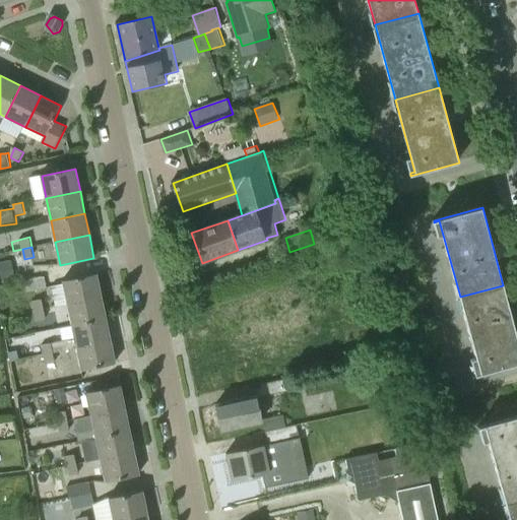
[(13,260),(0,262),(0,283),(17,279),(13,260)]
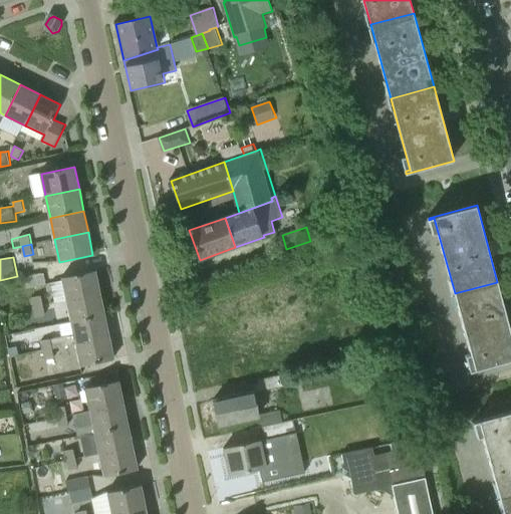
[(67,300),(100,293),(96,271),(63,278),(63,280),(52,283),(56,302),(67,300)]
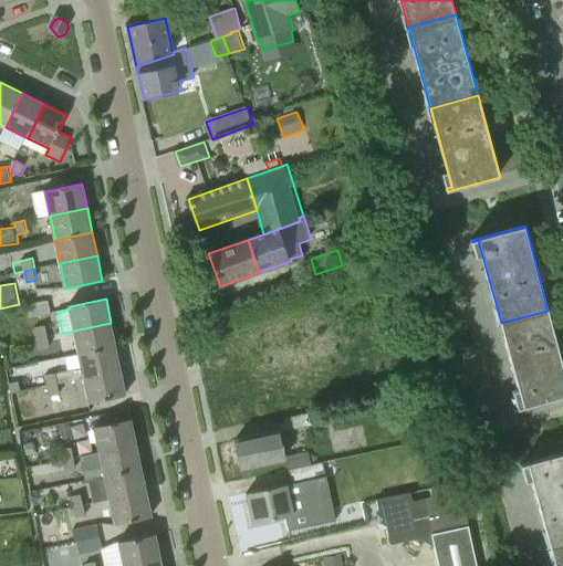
[(50,301),(28,305),(31,318),(52,313),(50,301)]
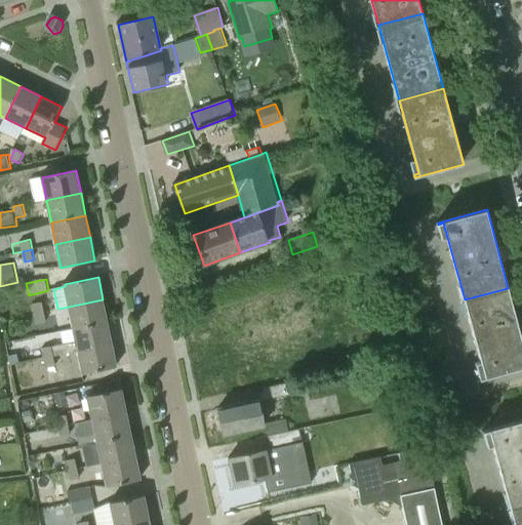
[(480,377),(480,379),(521,368),(521,338),(508,288),(465,299),(485,376),(480,377)]
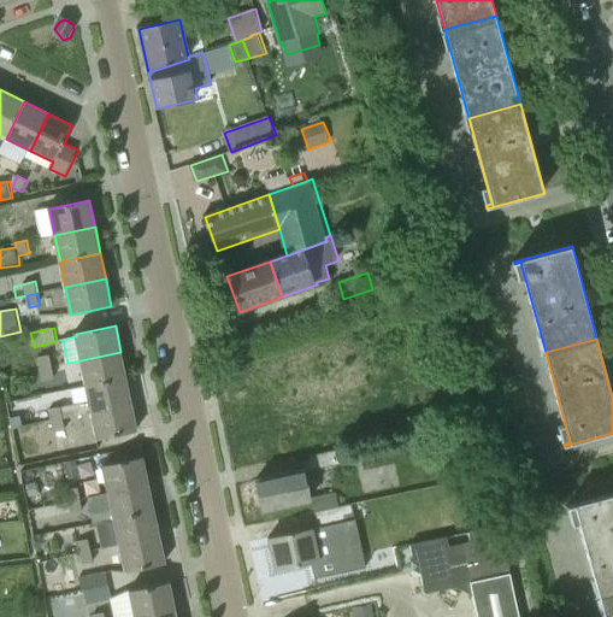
[(87,387),(127,378),(121,352),(81,360),(87,387)]
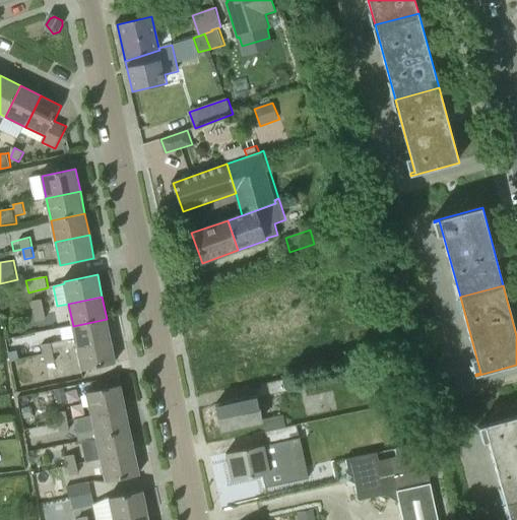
[(33,301),(35,311),(46,309),(44,299),(33,301)]
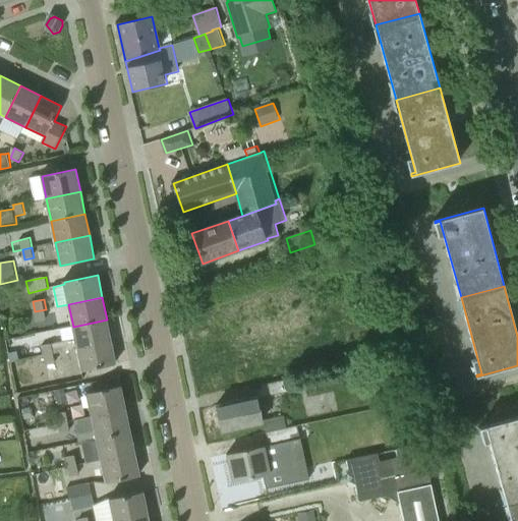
[(46,309),(35,311),(37,322),(48,320),(46,309)]
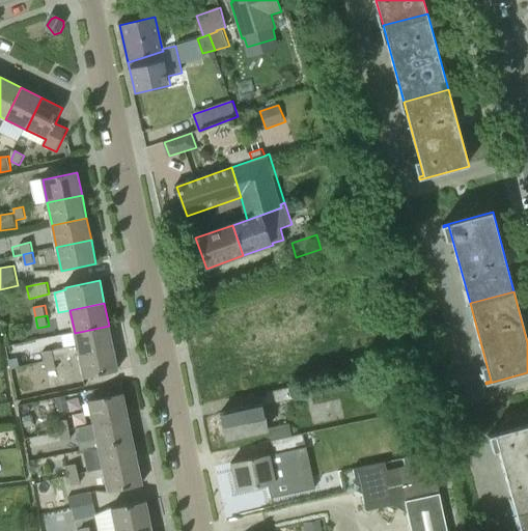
[(79,355),(114,347),(109,326),(75,333),(62,335),(64,347),(35,354),(37,364),(45,362),(55,360),(79,355)]
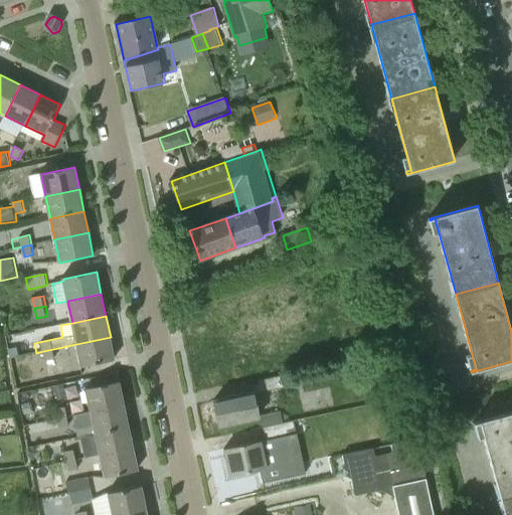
[(76,344),(81,367),(115,360),(111,337),(76,344)]
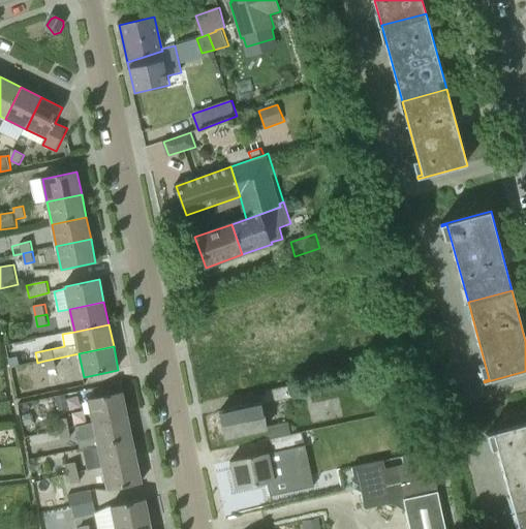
[(21,358),(11,359),(13,368),(22,366),(21,358)]
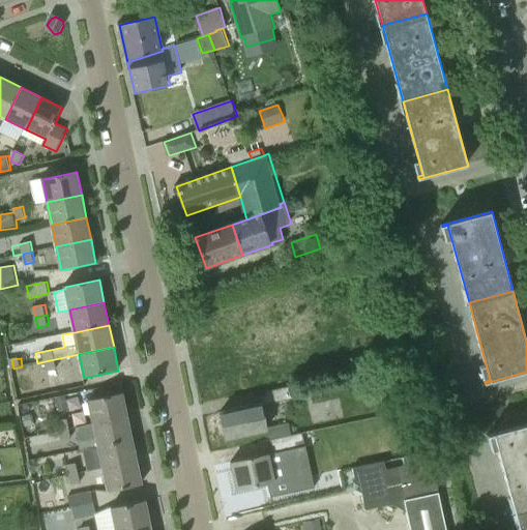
[(55,359),(45,361),(47,373),(57,370),(55,359)]
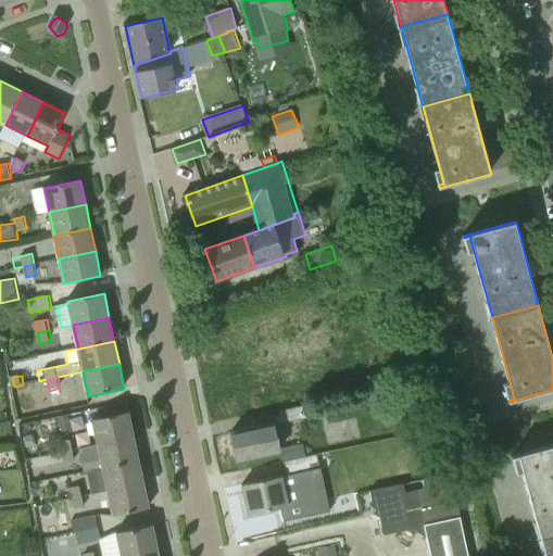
[(277,424),(277,425),(313,417),(311,404),(281,411),(274,424),(277,424)]
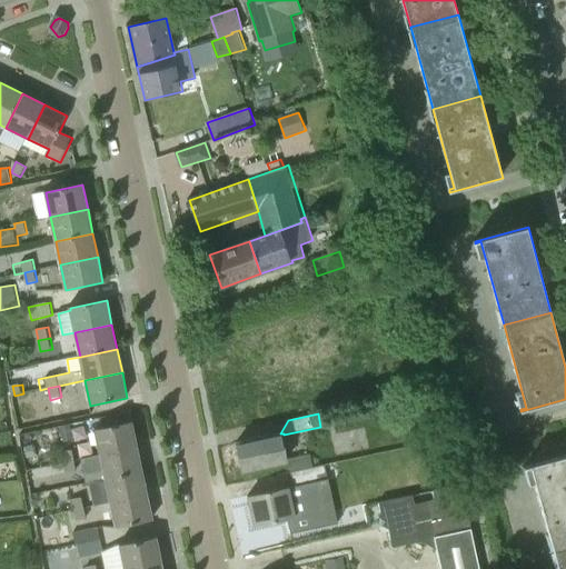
[(100,455),(138,447),(132,421),(96,430),(100,455)]
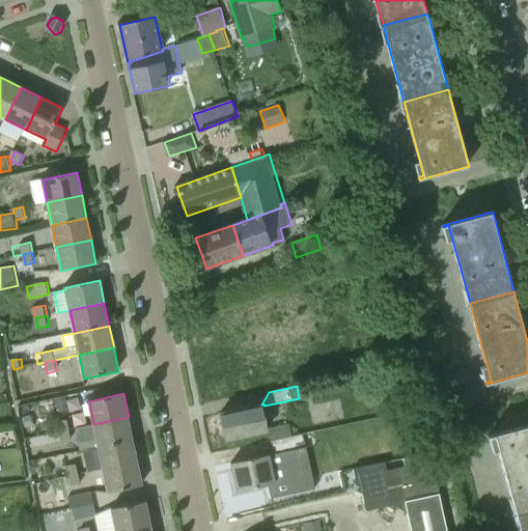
[(270,430),(269,428),(265,406),(265,404),(261,404),(222,414),(227,440),(268,431),(270,430)]
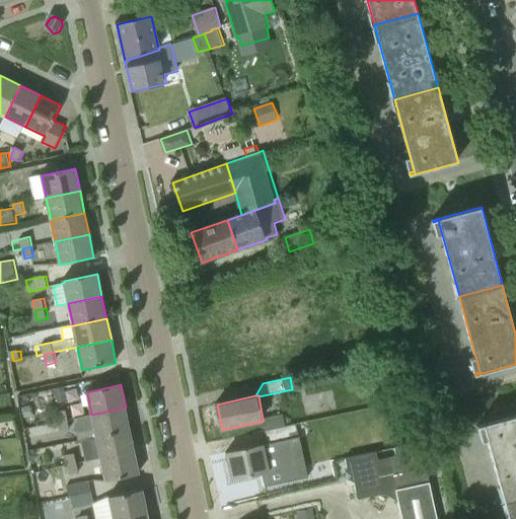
[(32,405),(24,406),(25,419),(34,417),(32,405)]
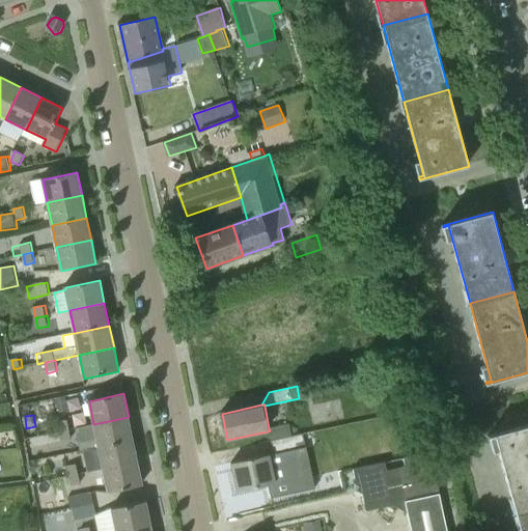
[(99,447),(133,440),(129,417),(93,424),(99,447)]
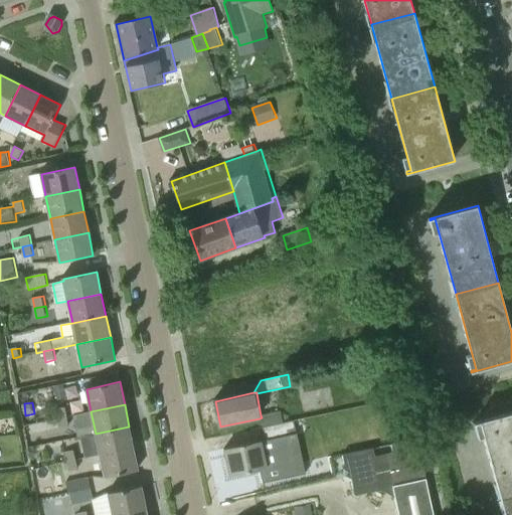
[(56,408),(58,418),(68,416),(66,406),(56,408)]
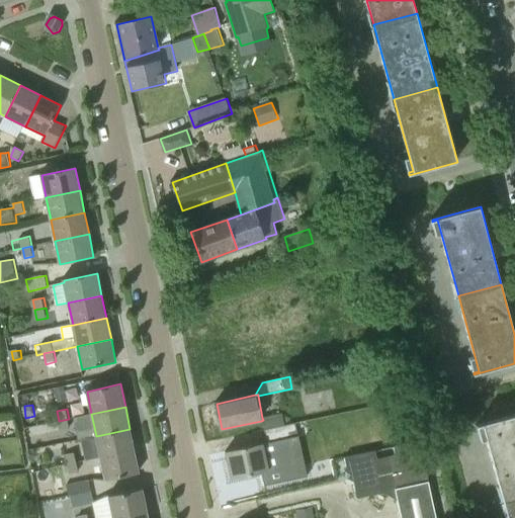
[(483,425),(504,501),(514,498),(514,415),(478,425),(478,427),(483,425)]
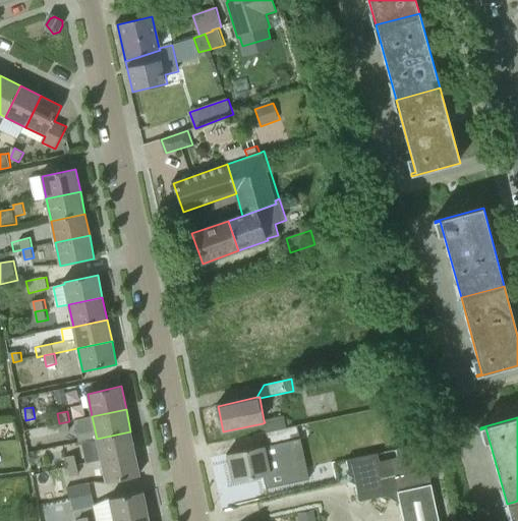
[(69,421),(59,423),(61,433),(71,431),(69,421)]
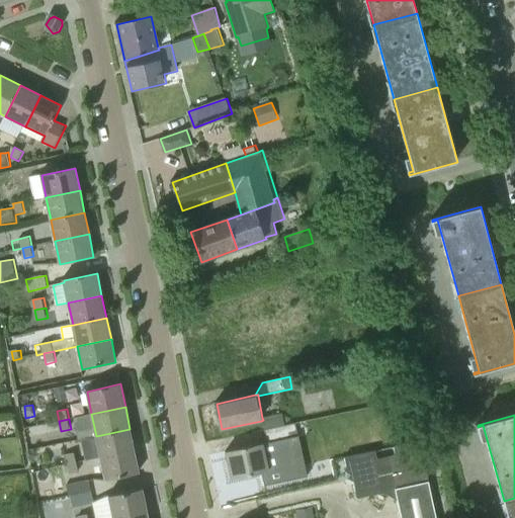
[(285,425),(266,429),(269,443),(299,437),(299,438),(314,435),(312,421),(297,424),(296,423),(285,425)]
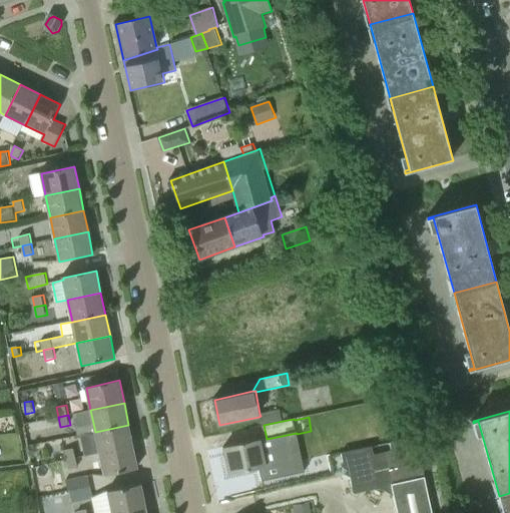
[(100,454),(133,447),(128,425),(95,432),(100,454)]
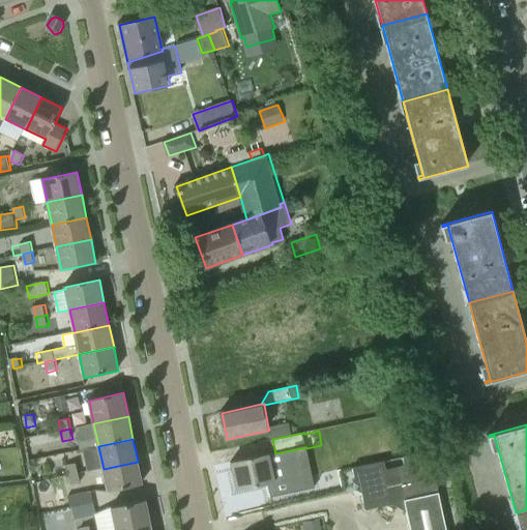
[(447,529),(431,451),(404,458),(406,466),(387,469),(385,462),(354,469),(356,477),(353,481),(361,487),(367,510),(405,502),(411,529),(447,529)]
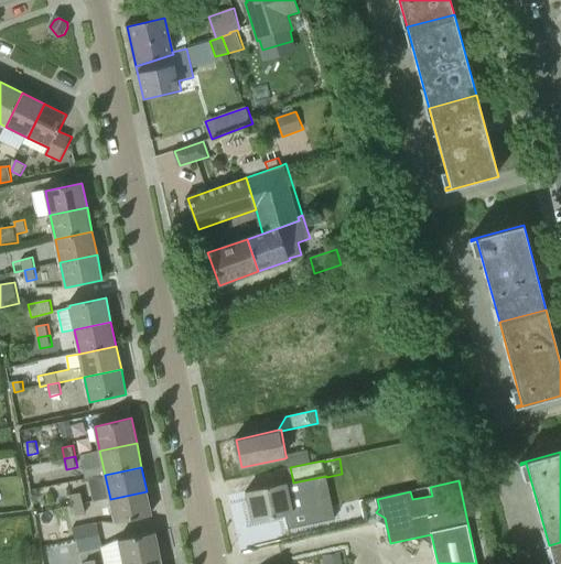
[(254,522),(292,513),(287,484),(247,491),(254,522)]
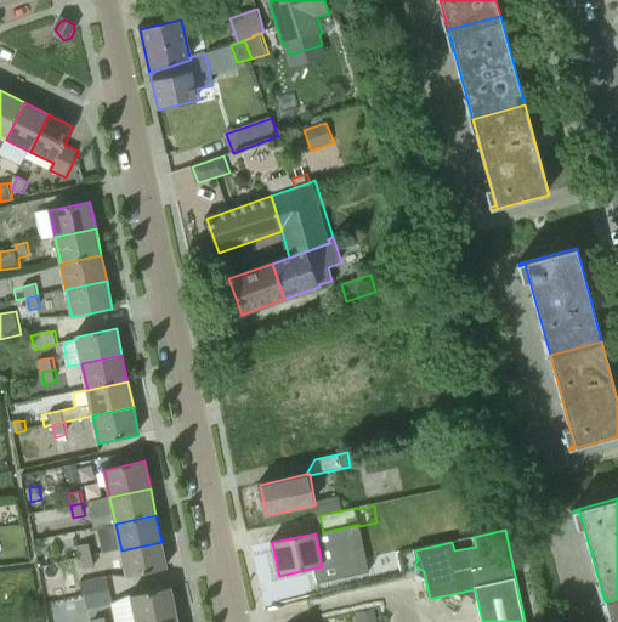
[(122,550),(128,577),(168,569),(162,542),(122,550)]
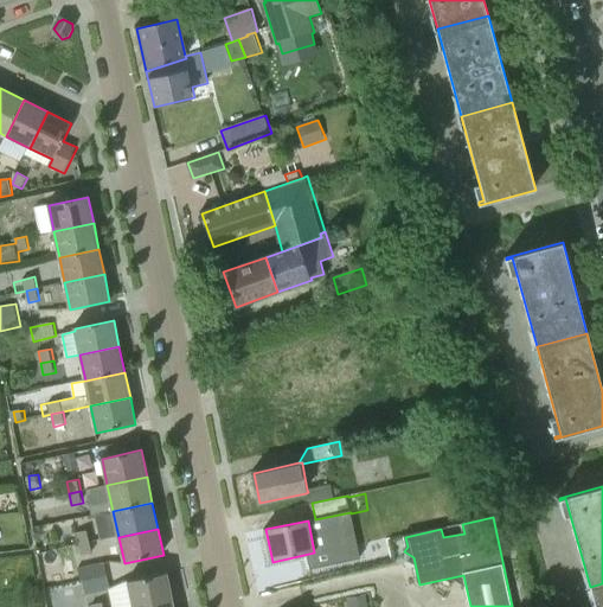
[(79,544),(91,542),(88,530),(77,532),(79,544)]
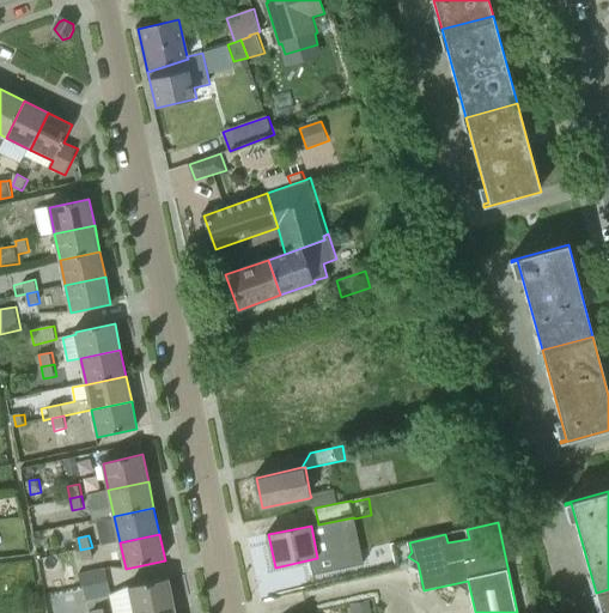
[(92,547),(80,550),(83,562),(95,559),(92,547)]
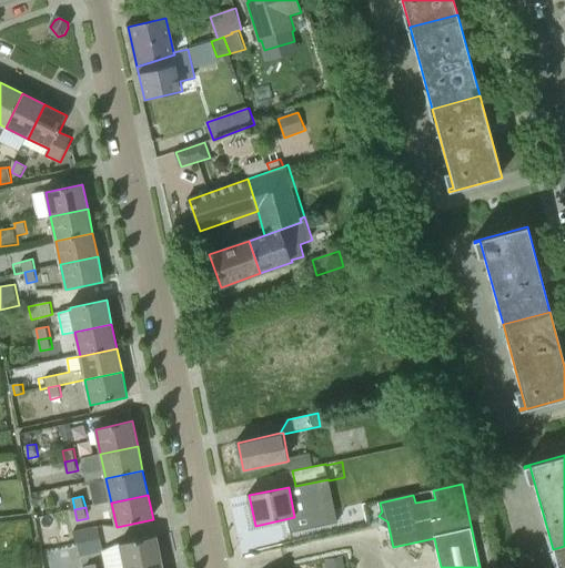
[(100,526),(74,531),(77,545),(78,544),(78,543),(102,538),(100,526)]
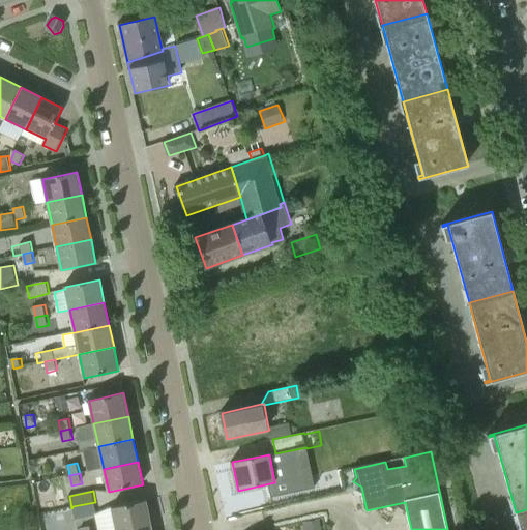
[(120,529),(151,524),(146,500),(125,505),(97,512),(95,513),(96,514),(98,529),(120,529)]
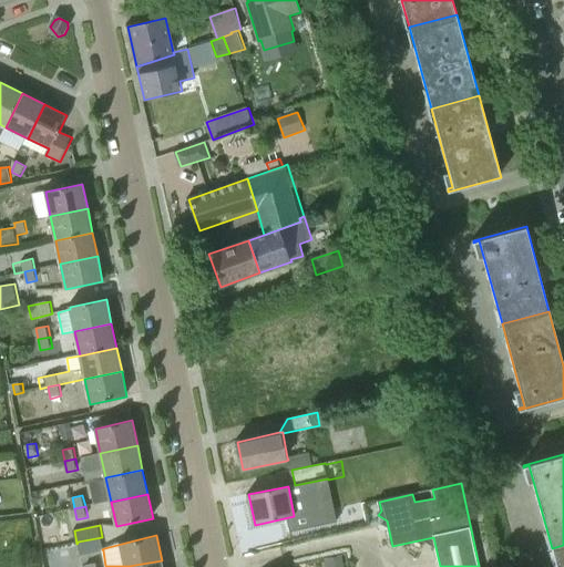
[(104,548),(102,537),(78,542),(78,543),(81,555),(103,550),(102,549),(104,548)]
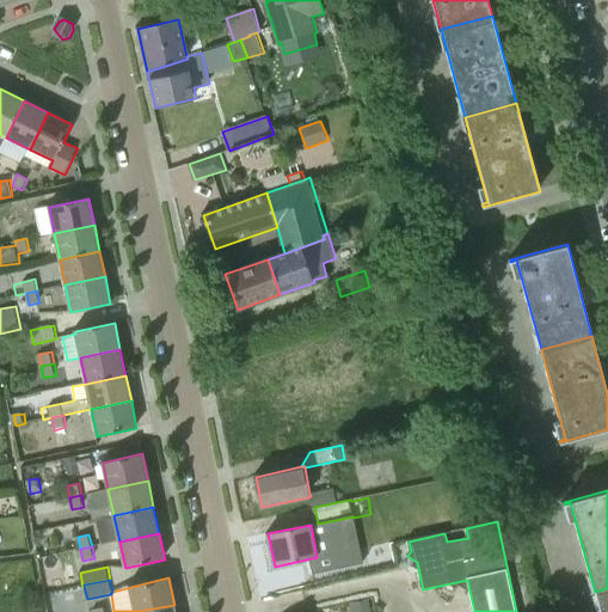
[(80,611),(74,588),(51,594),(55,611),(80,611)]
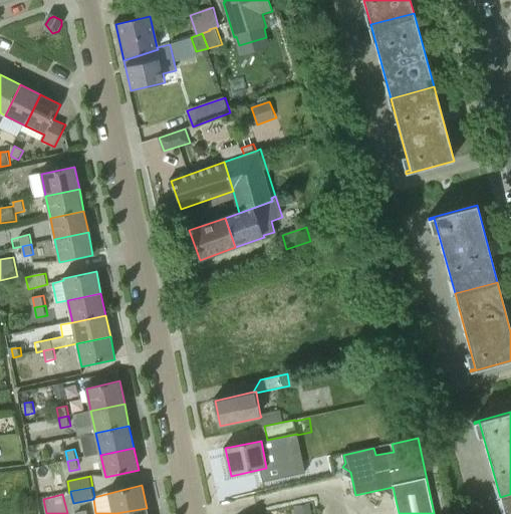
[(510,494),(500,497),(504,513),(510,513),(510,494)]
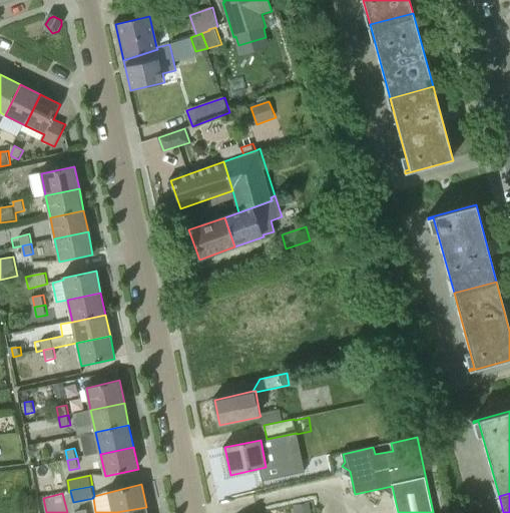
[(295,506),(296,512),(313,512),(311,503),(295,506)]
